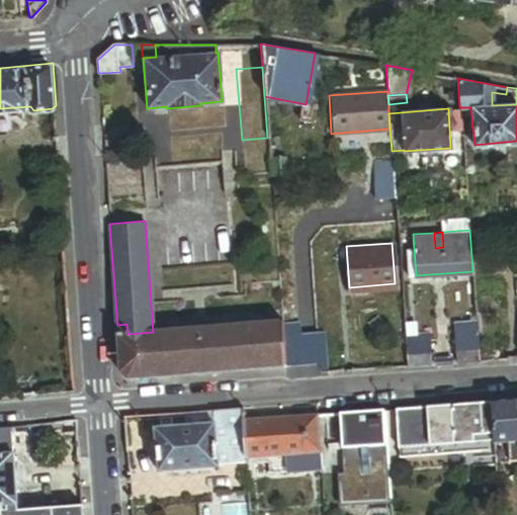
[(414,249),(406,250),(408,275),(416,275),(414,249)]
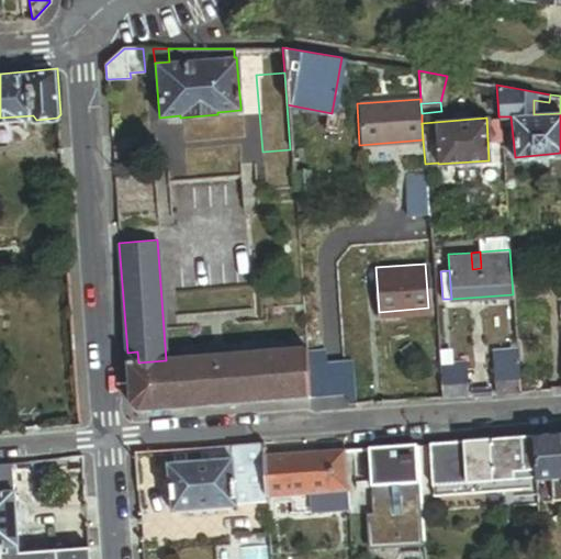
[(522,392),(518,347),(493,349),(495,393),(522,392)]
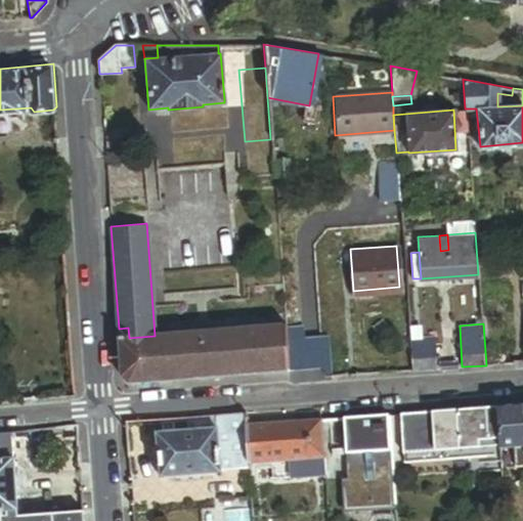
[(287,344),(285,324),(155,336),(129,338),(119,339),(122,376),(130,383),(289,371),(287,344)]
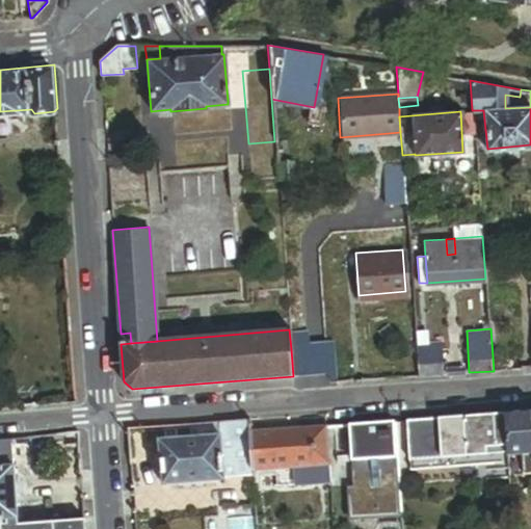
[(121,334),(121,344),(131,343),(130,333),(121,334)]
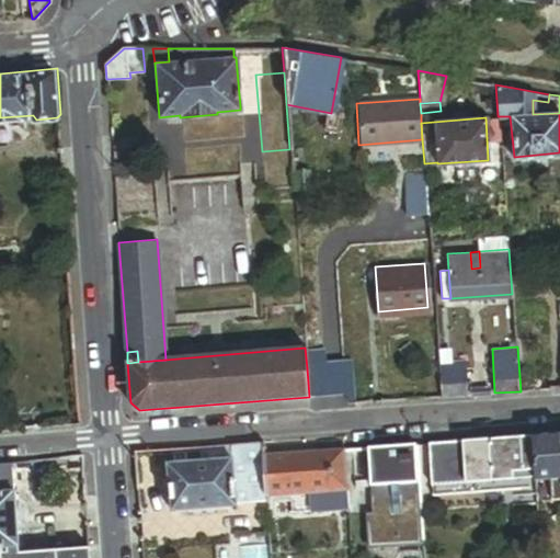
[(342,366),(307,368),(309,397),(344,395),(342,366)]
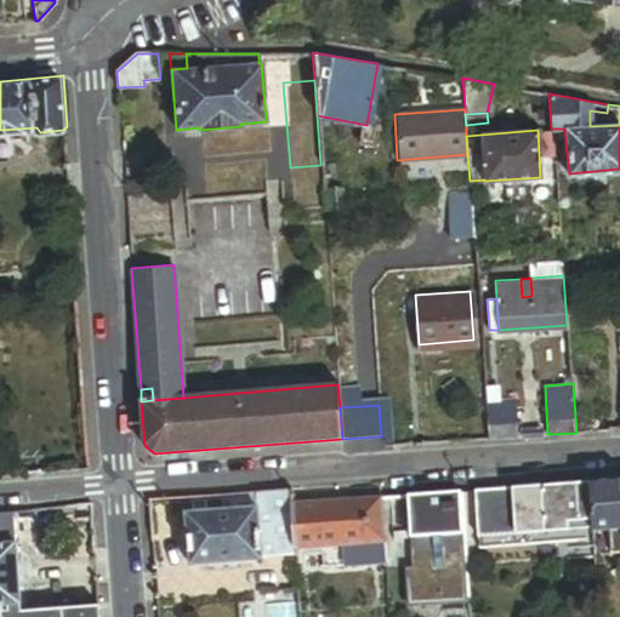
[(490,439),(516,436),(513,407),(488,409),(490,439)]
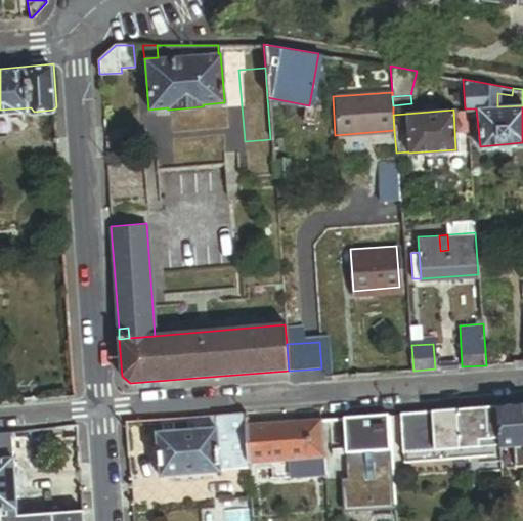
[(522,402),(496,405),(499,449),(500,465),(522,463),(522,402)]
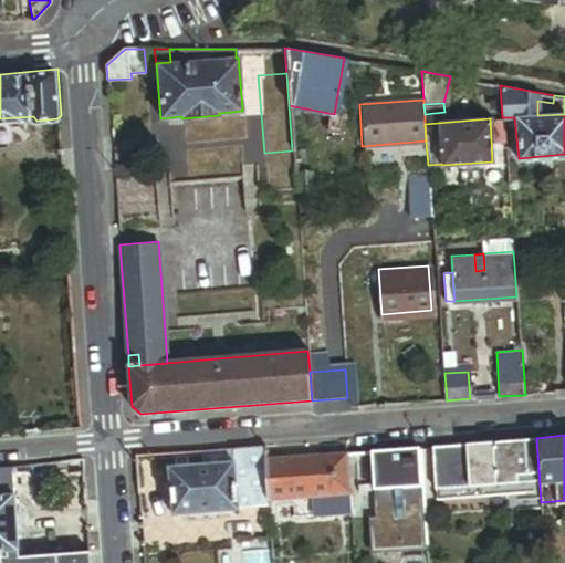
[(540,486),(536,438),(492,440),(497,489),(540,486)]
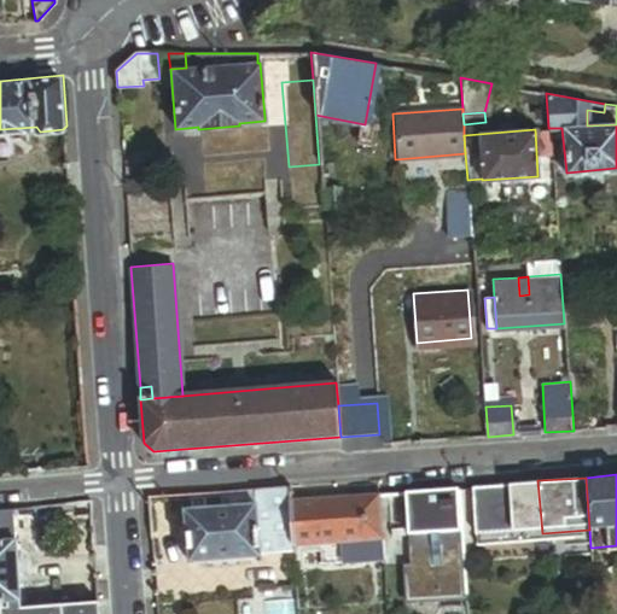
[(542,533),(537,480),(471,485),(476,537),(542,533)]
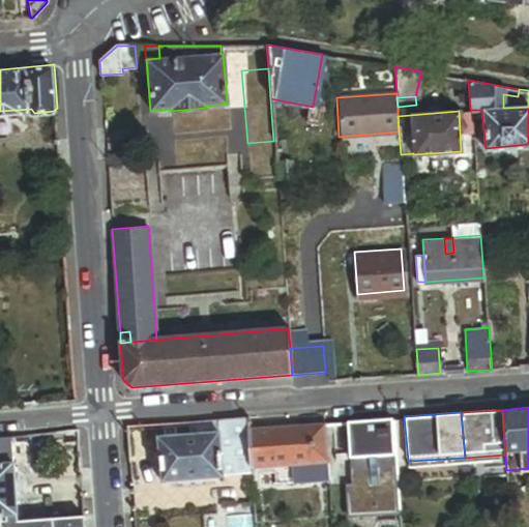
[(399,504),(392,416),(345,419),(348,457),(352,457),(350,481),(343,482),(345,507),(399,504)]
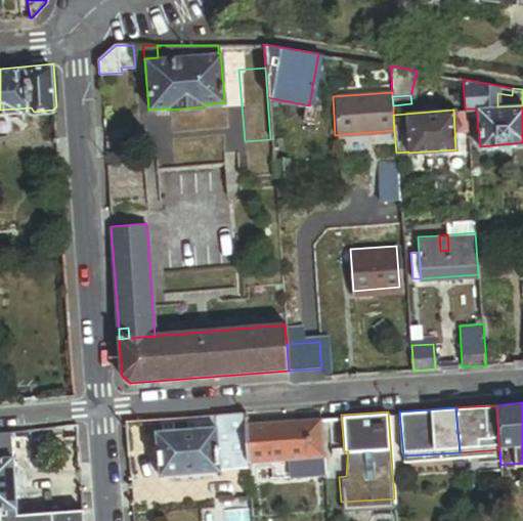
[(249,466),(249,463),(246,425),(245,413),(158,419),(159,432),(156,432),(159,475),(220,470),(220,468),(249,466)]
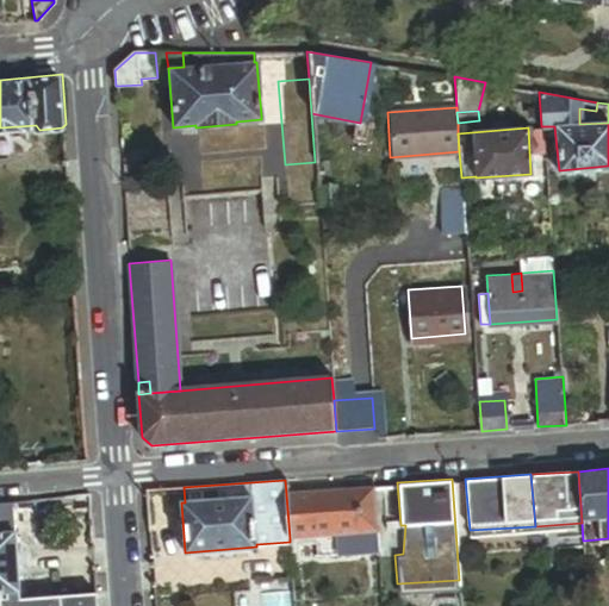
[(376,531),(372,488),(286,494),(290,538),(358,532),(376,531)]
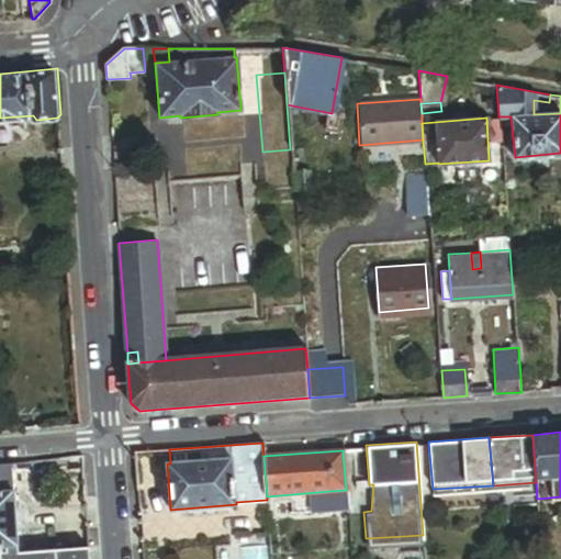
[(0,546),(2,547),(23,545),(19,490),(0,491),(0,546)]
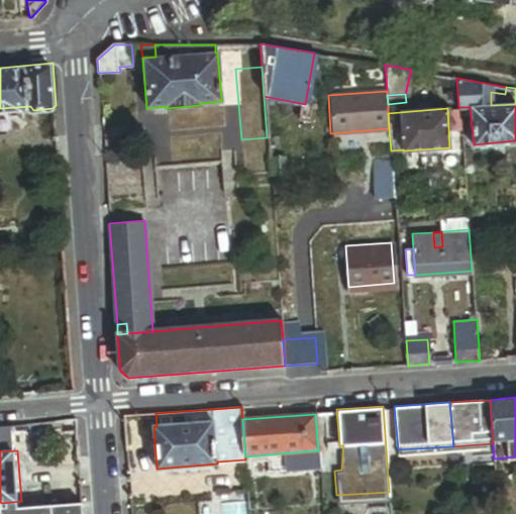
[(318,450),(303,451),(303,459),(318,458),(318,450)]
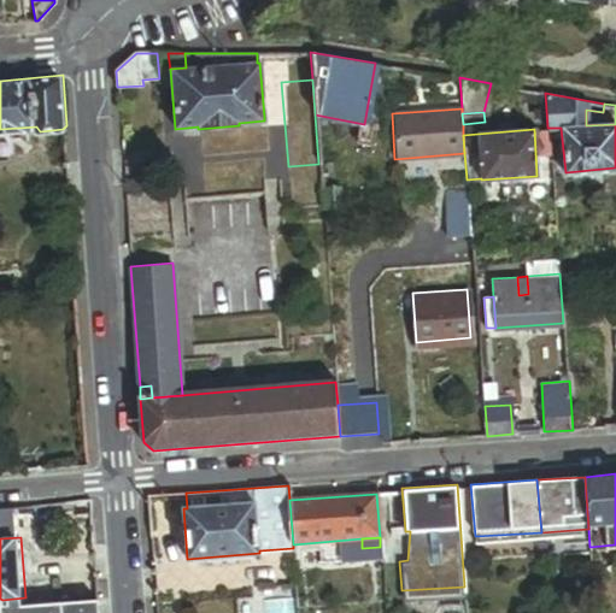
[(3,600),(3,612),(37,612),(37,602),(25,603),(25,597),(3,600)]
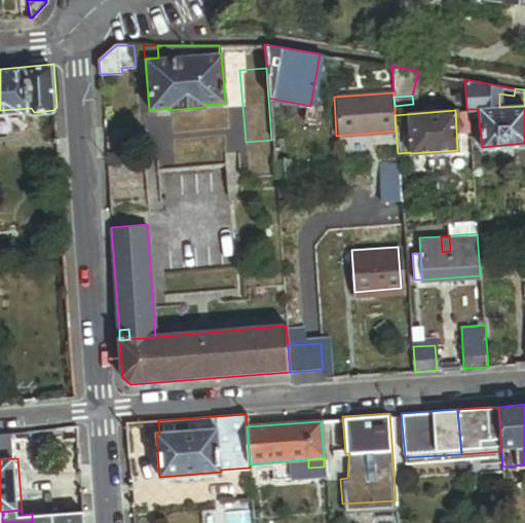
[(85,522),(85,511),(54,513),(54,522),(85,522)]
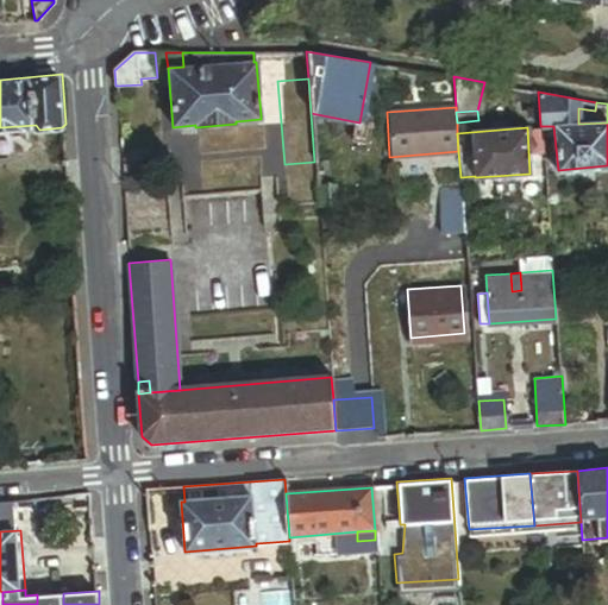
[(37,594),(37,604),(63,604),(63,593),(37,594)]
